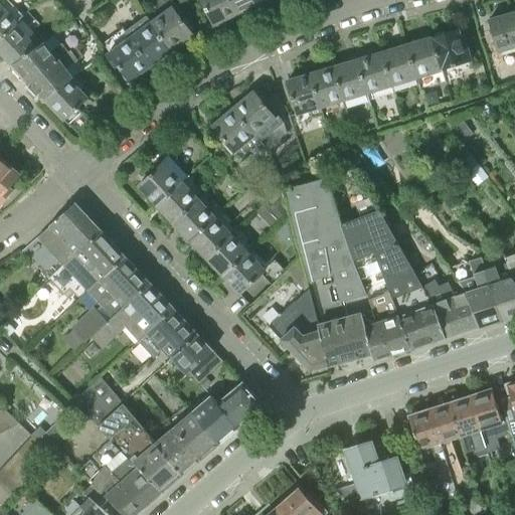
[(0,35),(17,23),(24,15),(34,6),(28,0),(4,0),(2,3),(0,5),(0,35)]
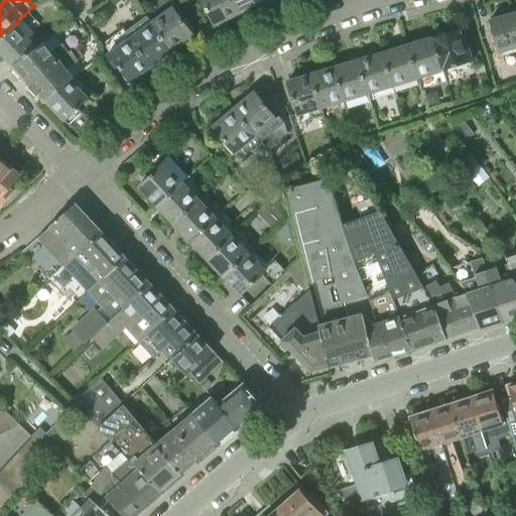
[(239,12),(233,0),(204,0),(215,24),(239,12)]
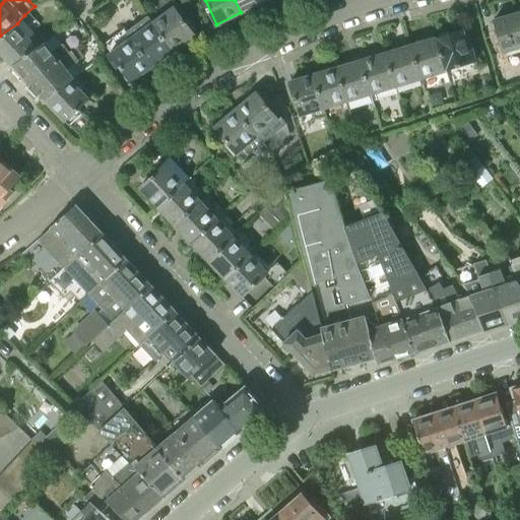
[(263,2),(261,0),(235,0),(241,12),(263,2)]
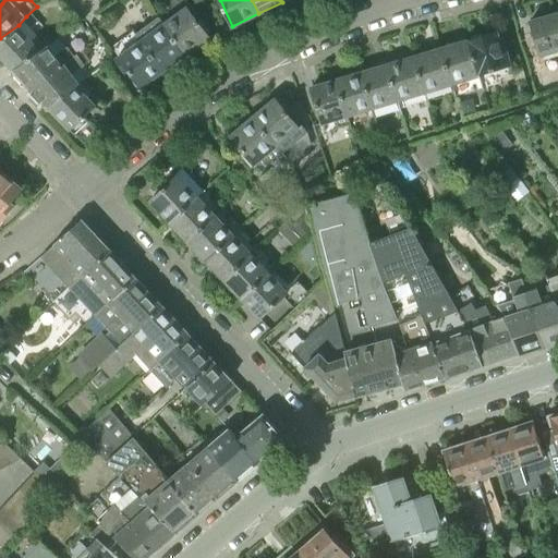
[(165,22),(187,52),(209,36),(187,5),(165,22)]
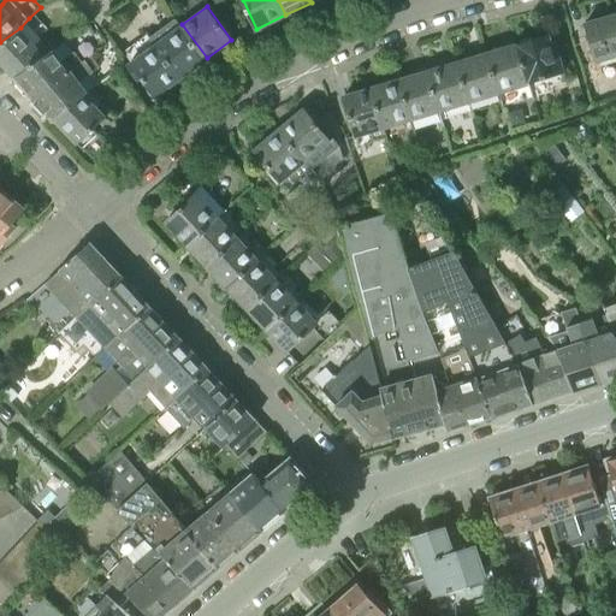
[(598,66),(615,60),(615,18),(615,15),(585,24),(597,64),(598,64),(598,66)]
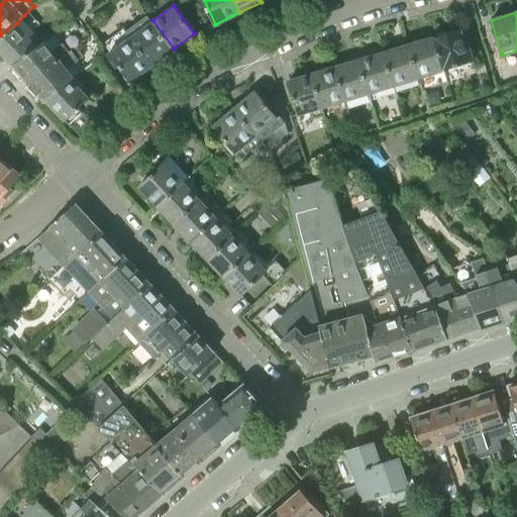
[(150,66),(174,48),(152,20),(148,14),(126,31),(130,38),(150,66)]
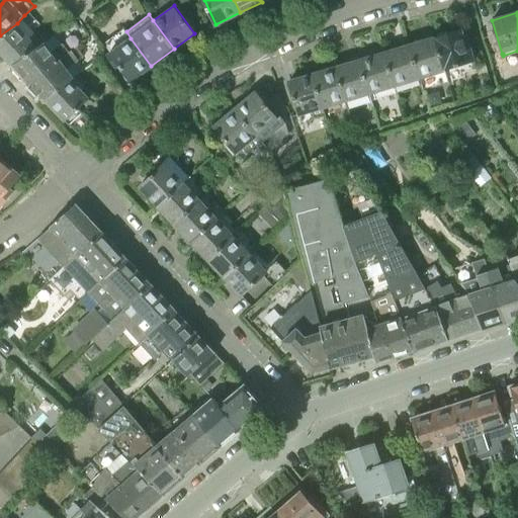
[(0,51),(12,64),(38,46),(17,23),(0,35),(0,51)]
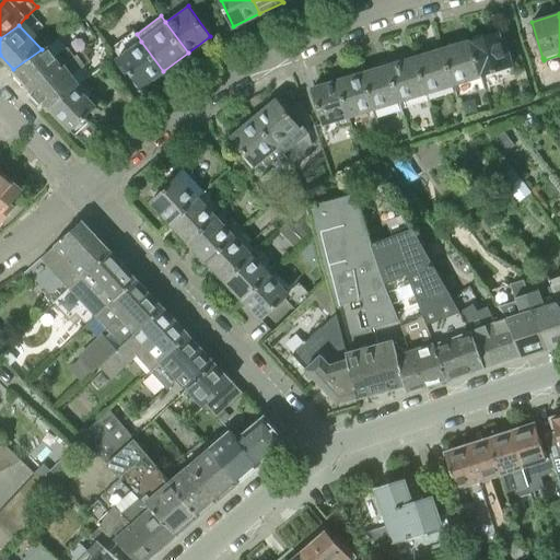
[(469,41),(482,82),(483,82),(485,83),(515,73),(513,67),(514,66),(510,50),(504,53),(499,32),(469,41)]
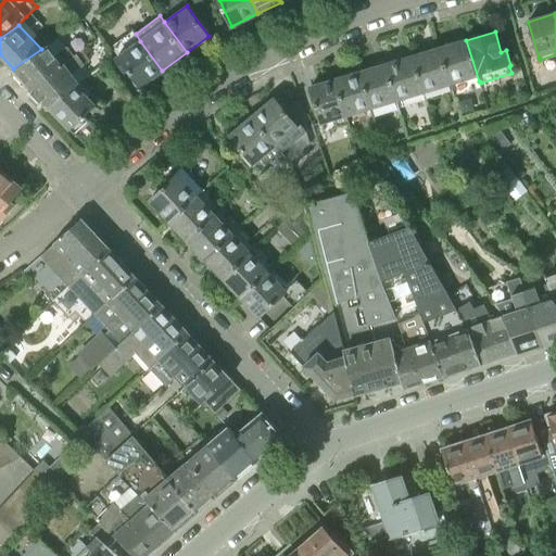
[(13,68),(30,87),(81,51),(75,42),(66,48),(59,37),(41,49),(13,68)]
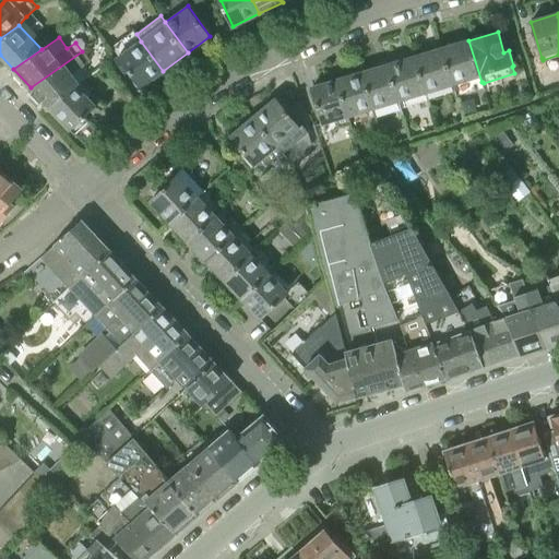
[(482,82),(468,40),(468,39),(442,48),(456,93),(458,95),(476,90),(474,84),(482,82)]
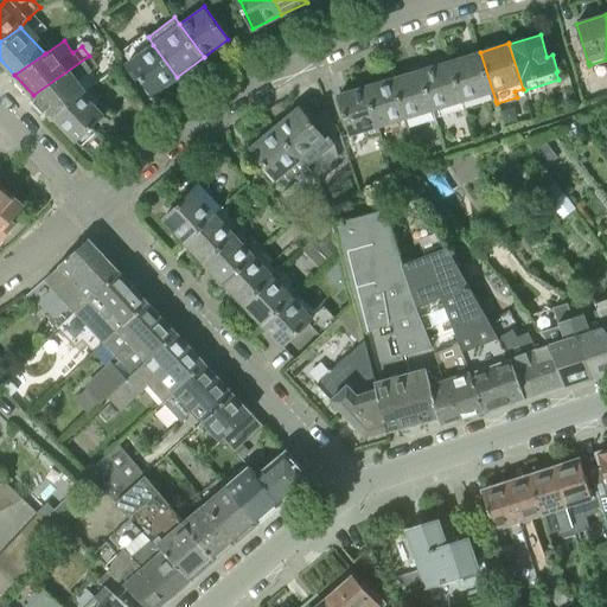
[(153,95),(177,77),(153,45),(138,56),(132,49),(122,57),(126,64),(125,64),(136,80),(140,76),(153,95)]
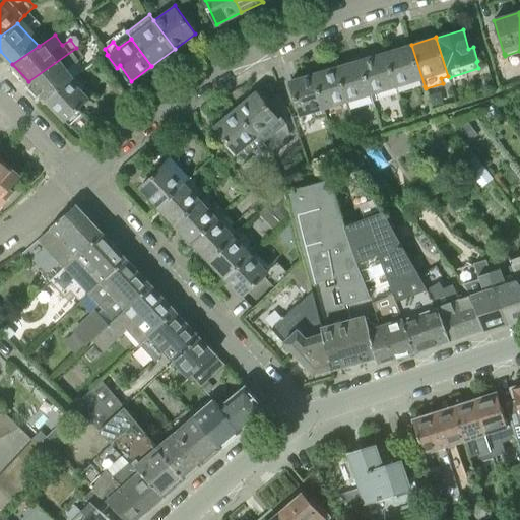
[(398,93),(425,86),(411,45),(386,52),(398,93)]
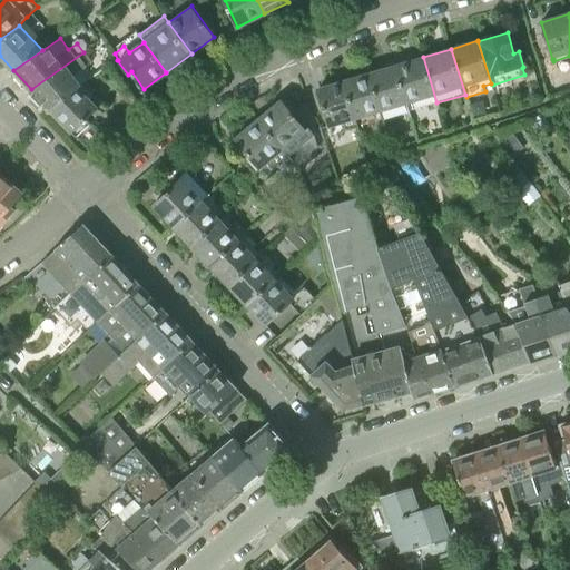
[(49,108),(80,87),(88,80),(81,70),(87,67),(94,62),(86,51),(85,52),(84,52),(31,89),(49,108)]
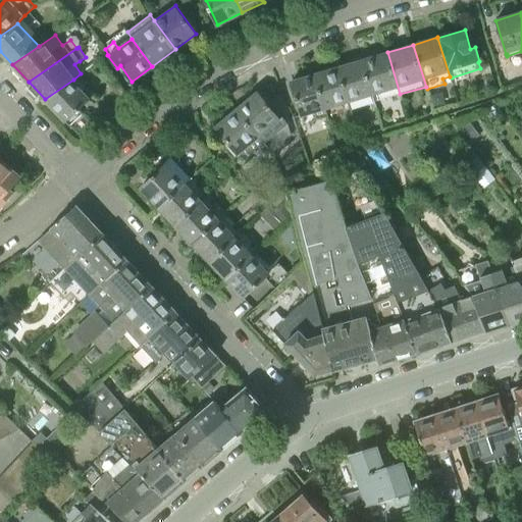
[(375,101),(400,94),(387,52),(363,60),(375,101)]
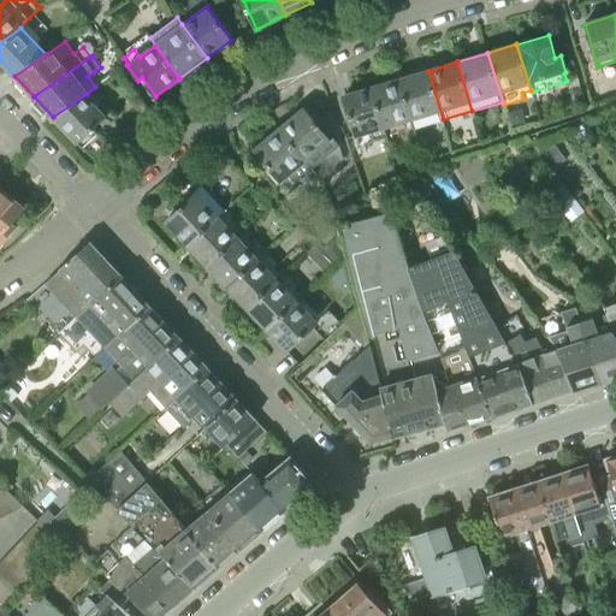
[(414,129),(443,119),(428,71),(400,80),(414,129)]
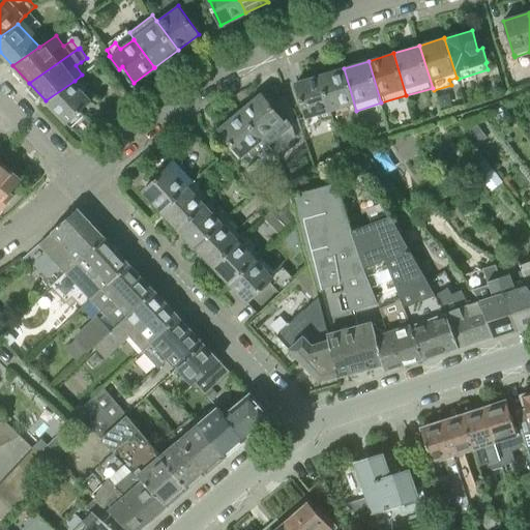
[(333,117),(356,111),(344,68),(321,76),(333,117)]
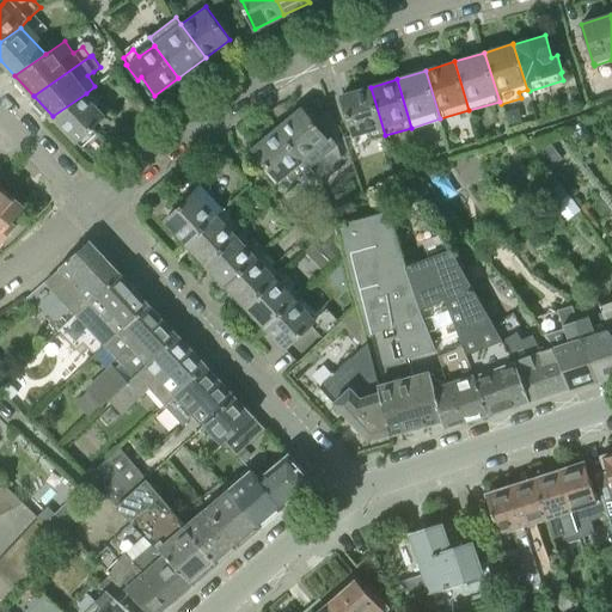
[(356,144),(385,135),(371,87),(341,96),(354,138),(356,144)]
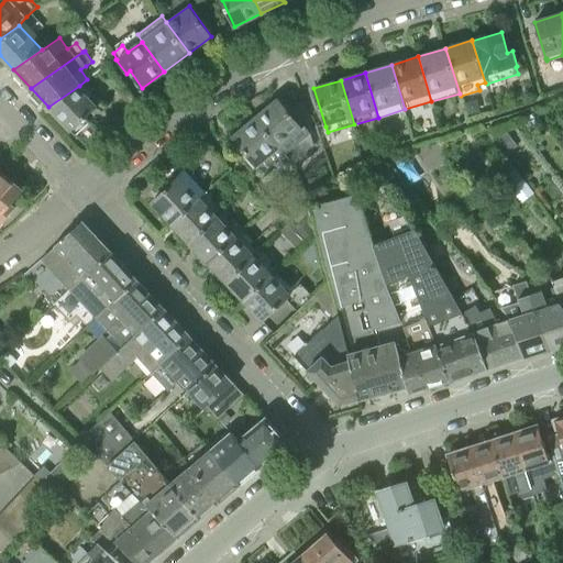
[(79,86),(48,107),(72,131),(76,135),(90,121),(86,118),(98,107),(79,86)]
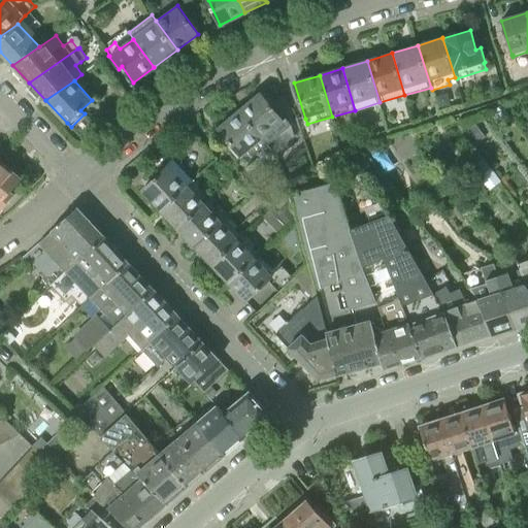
[(287,119),(284,122),(261,93),(239,111),(267,144),(292,125),(287,119)]
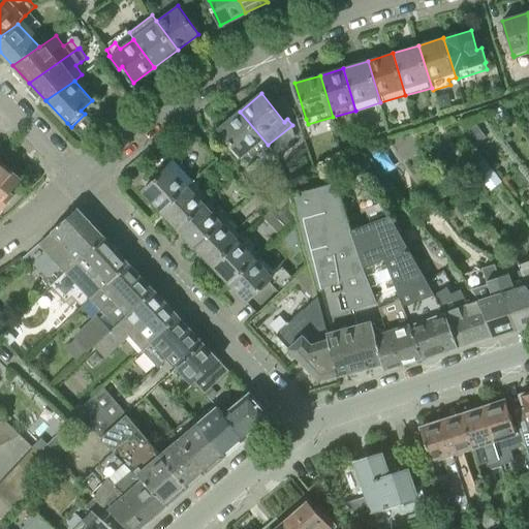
[(249,161),(268,145),(240,112),(218,129),(243,157),(241,159),(247,166),(251,163),(249,161)]
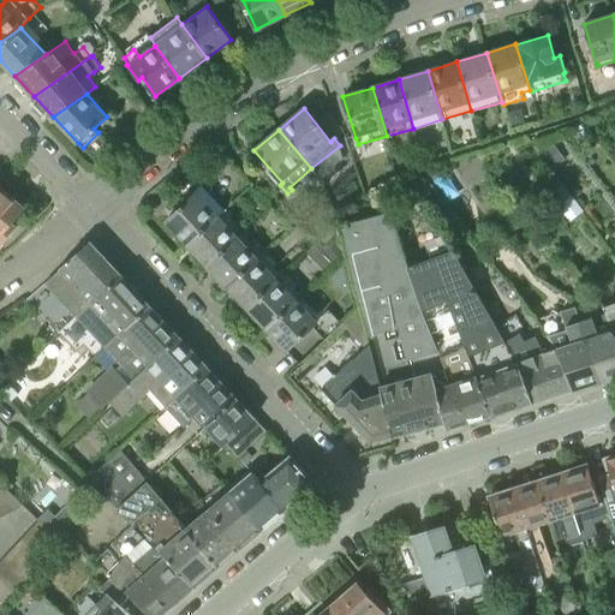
[(187,245),(220,215),(225,210),(202,185),(193,192),(192,191),(180,203),(183,206),(166,222),(187,245)]
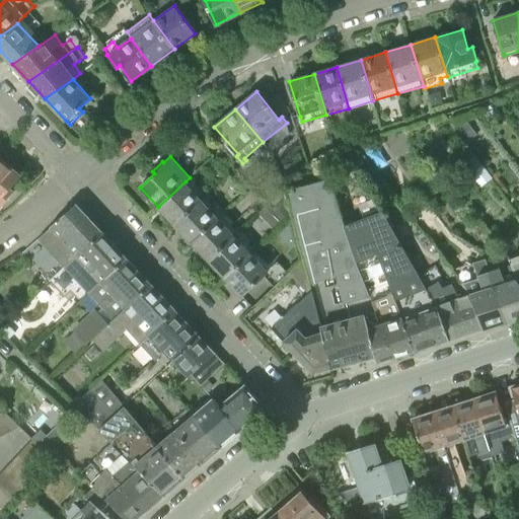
[(4,163),(0,168),(0,209),(3,206),(1,205),(12,192),(9,190),(20,176),(4,163)]
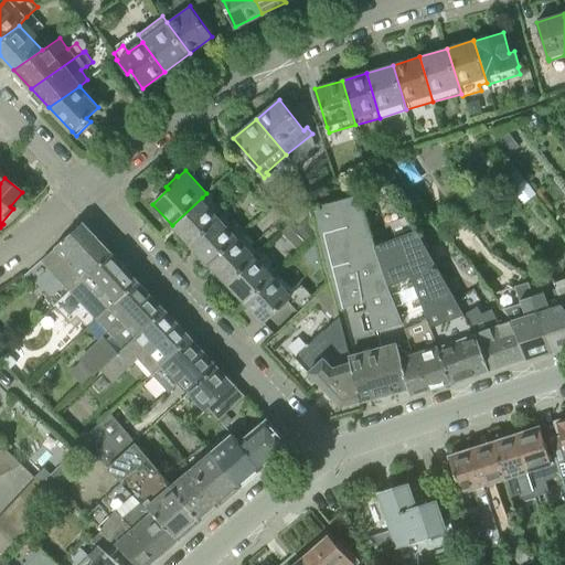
[(395,343),(408,340),(404,328),(386,286),(411,277),(396,237),(375,245),(360,193),(311,208),(327,269),(330,283),(340,318),(361,401),(408,388),(395,343)]
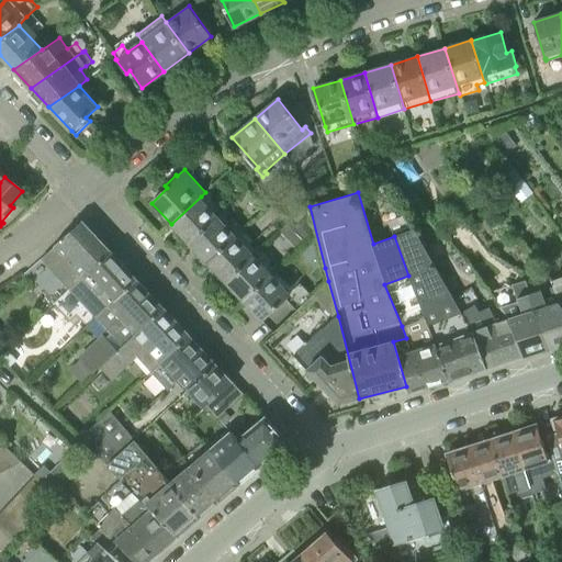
[(171,224),(190,244),(218,216),(201,197),(171,224)]
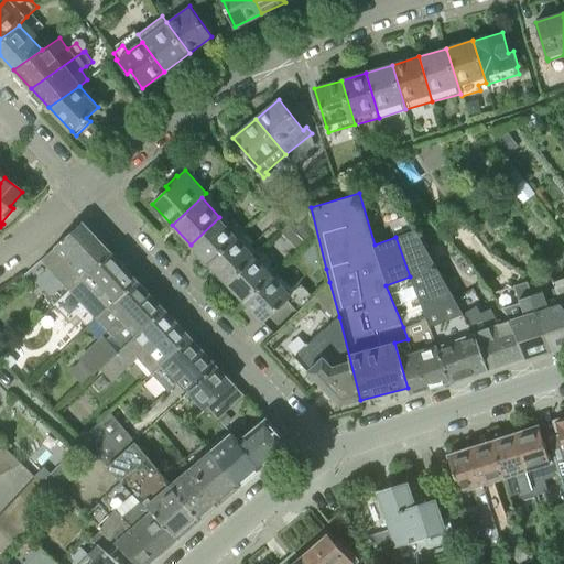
[(306,243),(316,234),(300,216),(290,226),(306,243)]
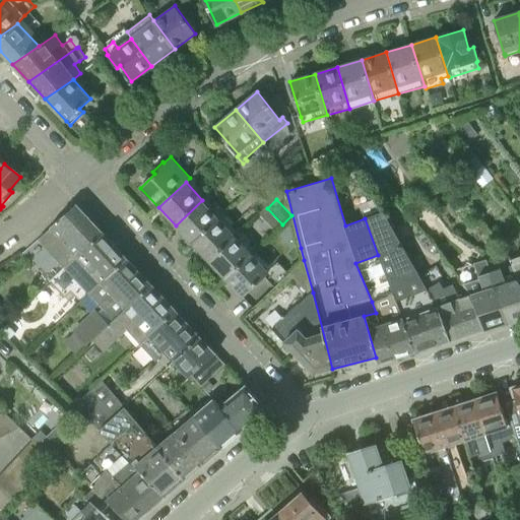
[(176,225),(191,243),(218,216),(202,200),(176,225)]
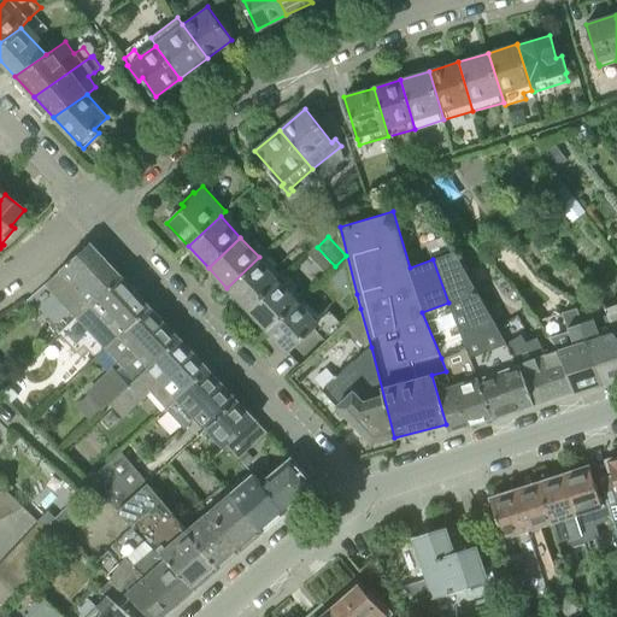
[(45,285),(77,318),(122,277),(90,242),(58,271),(59,272),(45,285)]
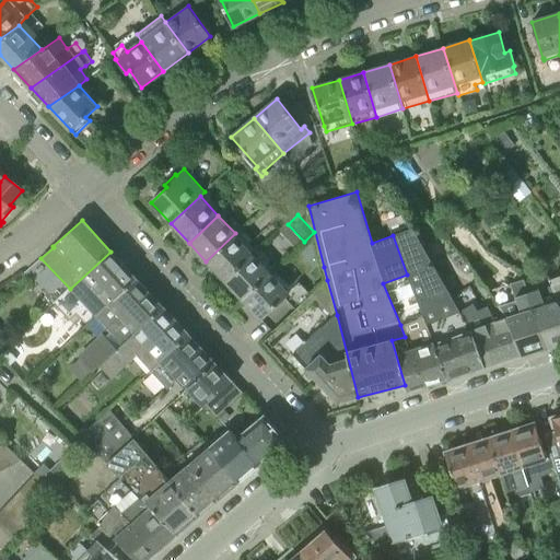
[(485,366),(469,329),(458,312),(412,228),(393,235),(407,275),(408,273),(423,318),(447,378),(485,366)]
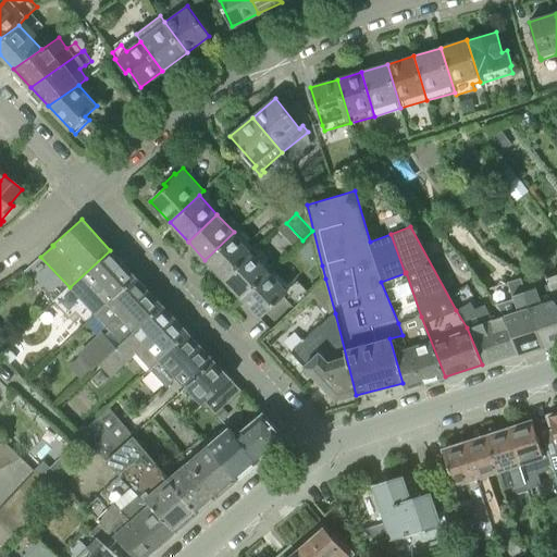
[(205,260),(223,279),(252,251),(234,232),(205,260)]
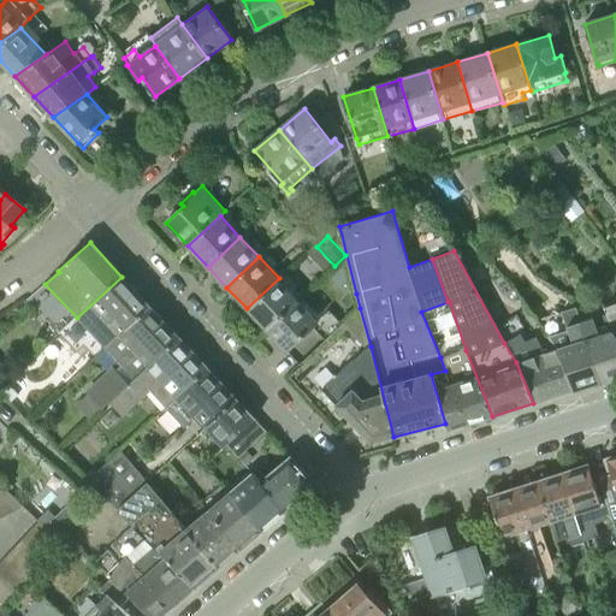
[(106,349),(111,344),(149,307),(122,277),(77,318),(106,349)]
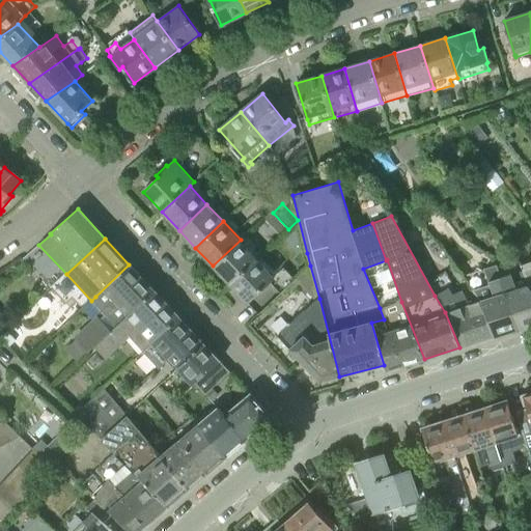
[(213,266),(230,285),(258,259),(241,240),(213,266)]
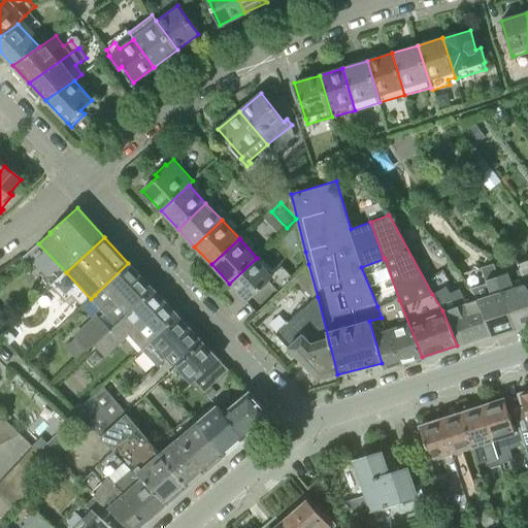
[(268,281),(279,292),(294,278),(282,266),(272,274),(257,258),(229,284),(246,301),(268,281)]
